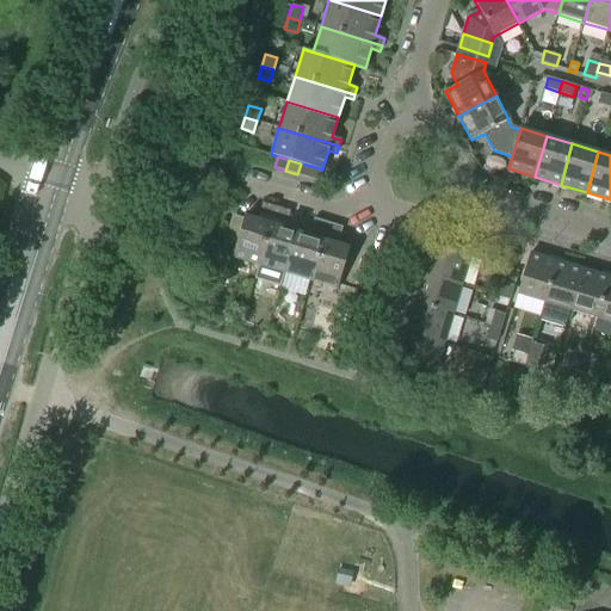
[(312,166),(301,164),(297,174),(308,178),(312,166)]
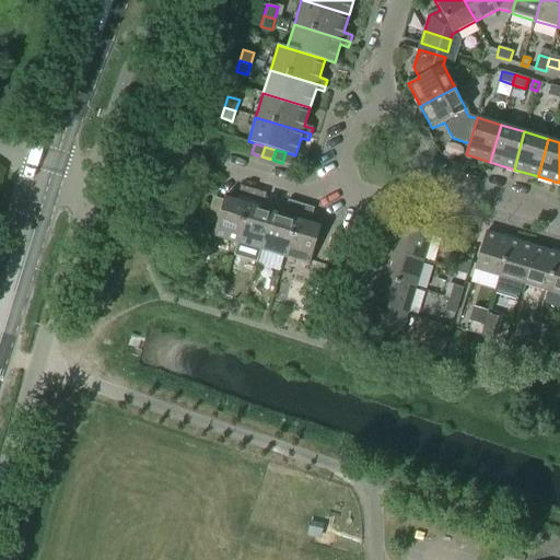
[(286,152),(282,163),(292,166),(295,155),(286,152)]
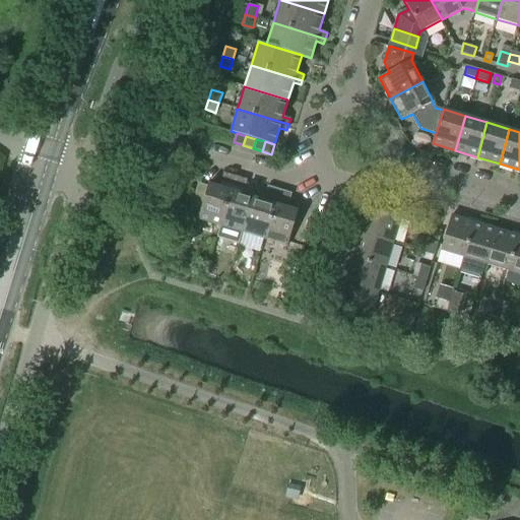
[(235,186),(238,178),(224,174),(222,182),(235,186)]
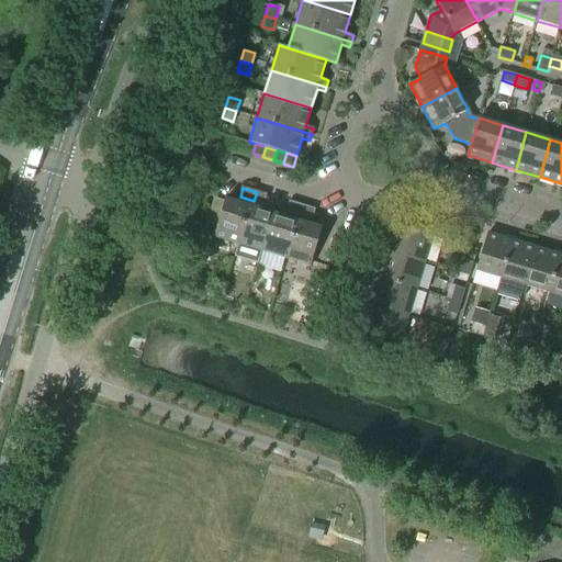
[(265,204),(268,195),(257,192),(254,201),(265,204)]
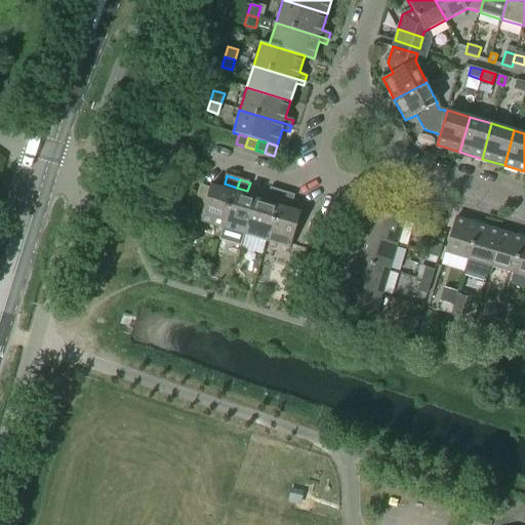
[(225,229),(236,193),(210,186),(200,220),(225,229)]
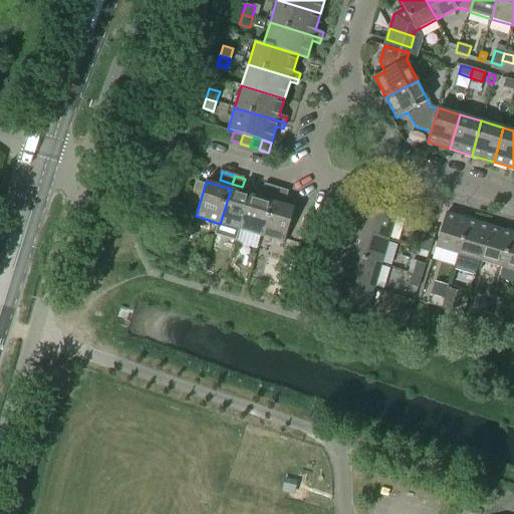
[(275,197),(277,189),(264,185),(262,193),(275,197)]
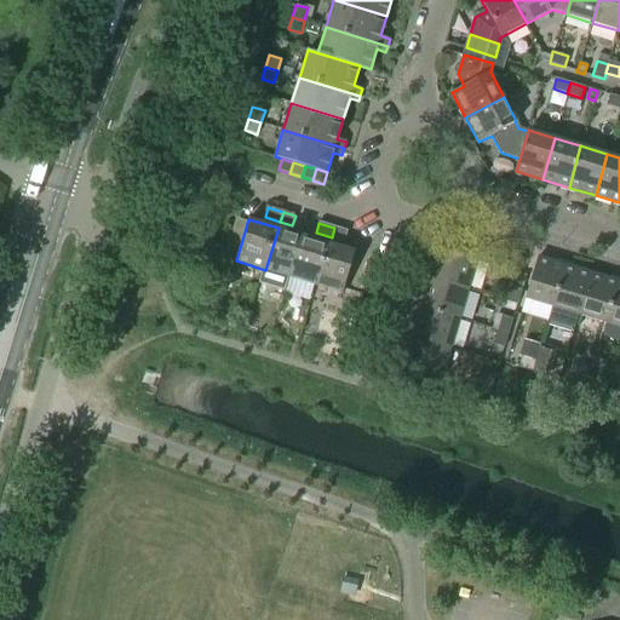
[(290,276),(302,235),(279,228),(265,270),(290,276)]
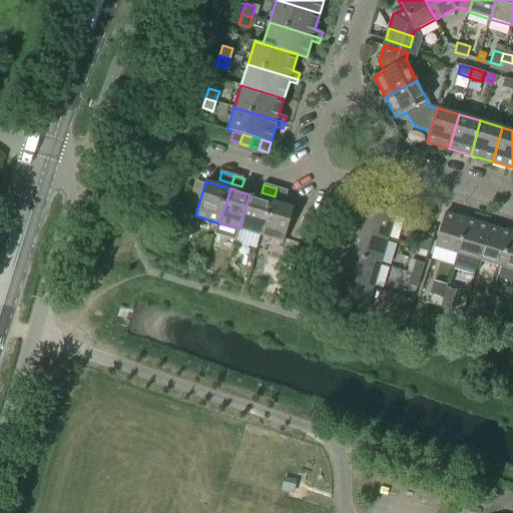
[(285,199),(288,191),(277,188),(275,196),(285,199)]
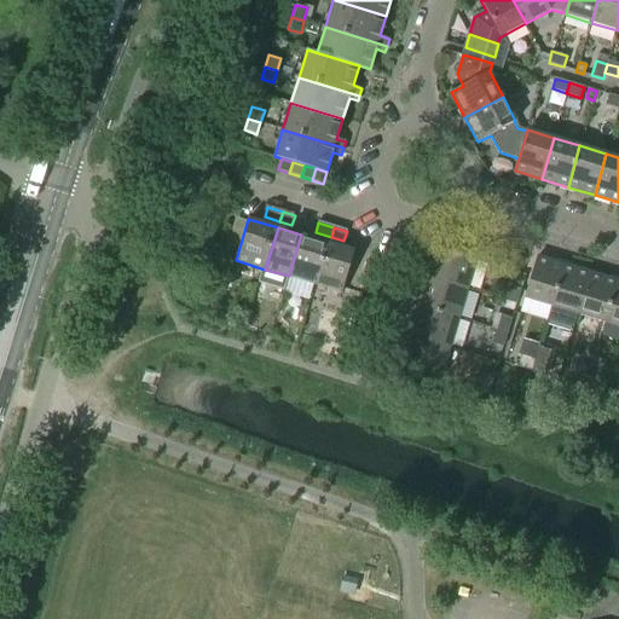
[(316,284),(325,258),(329,243),(301,235),(289,276),(316,284)]
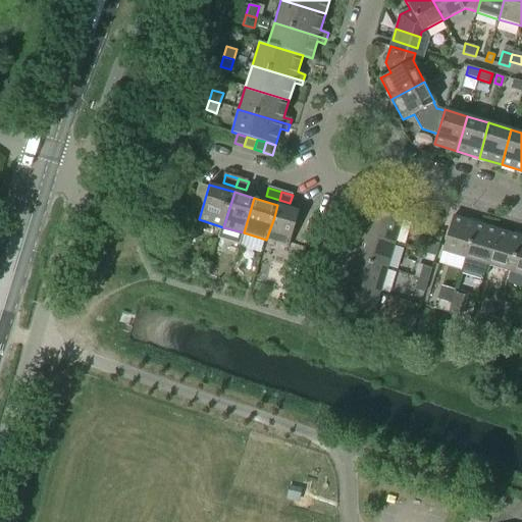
[(289,247),(299,212),(277,205),(274,217),(266,240),(289,247)]
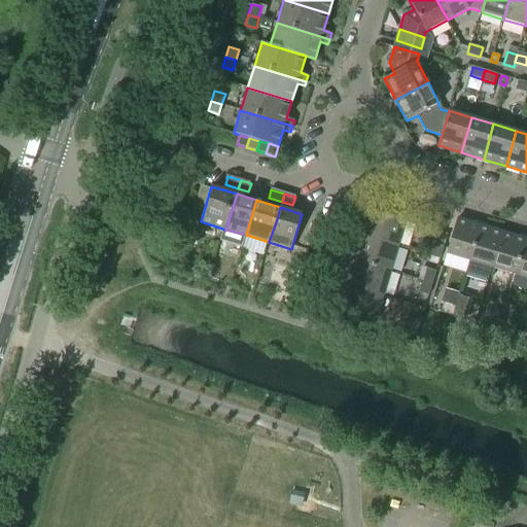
[(398,246),(406,221),(369,210),(361,236),(398,246)]
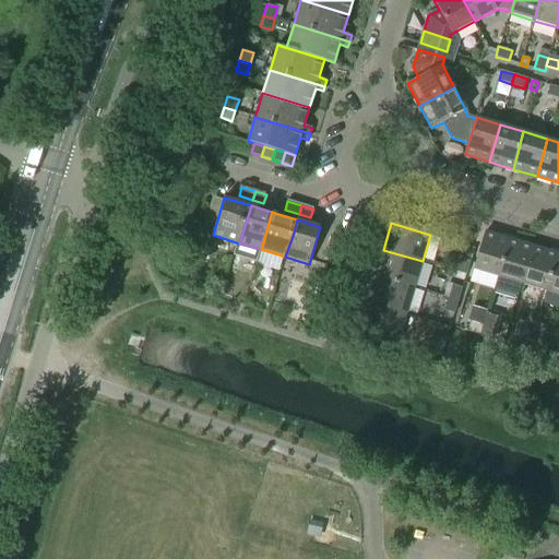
[(498,276),(509,239),(486,232),(474,269),(498,276)]
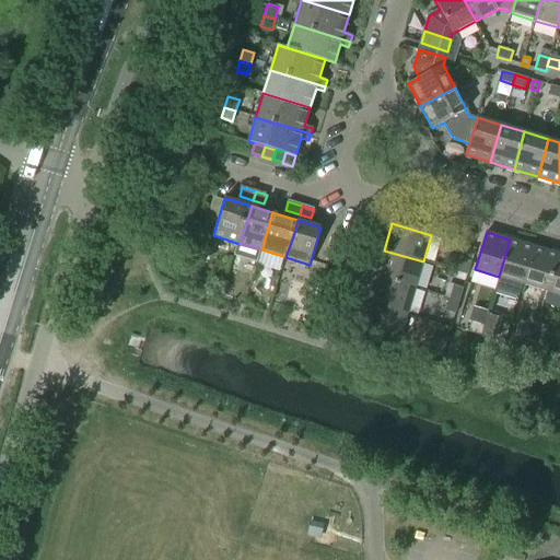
[(523,283),(535,247),(510,240),(499,277),(523,283)]
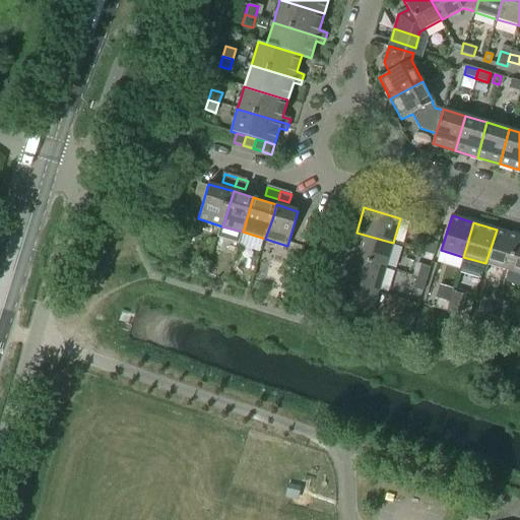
[(508,270),(519,236),(497,230),(485,263),(508,270)]
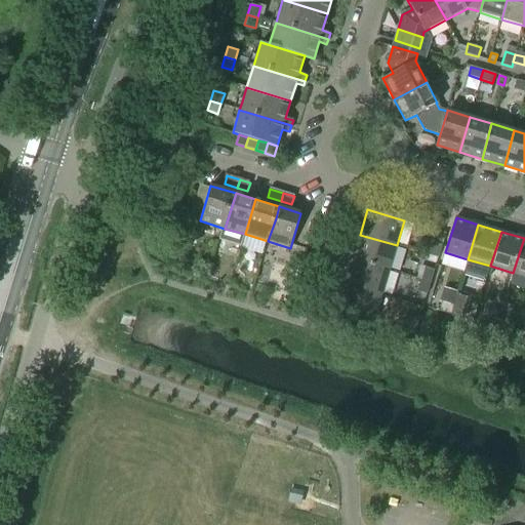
[(390,270),(397,245),(360,235),(353,259),(390,270)]
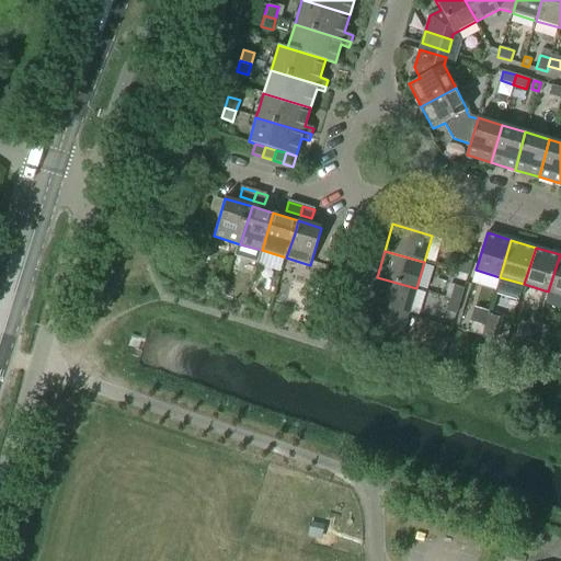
[(560,295),(560,254),(548,292),(560,295)]
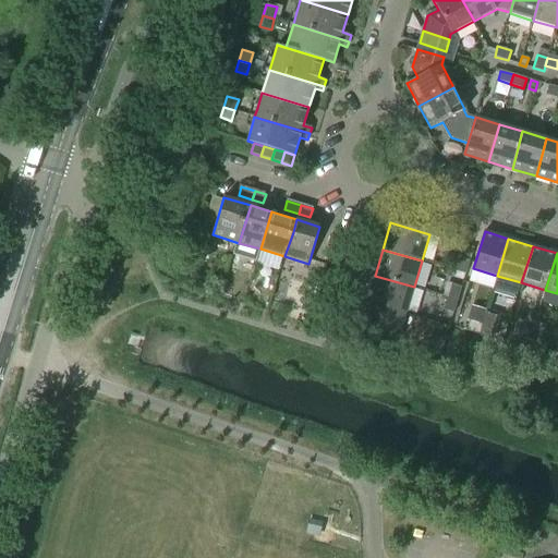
[(465,275),(470,262),(461,258),(457,271),(465,275)]
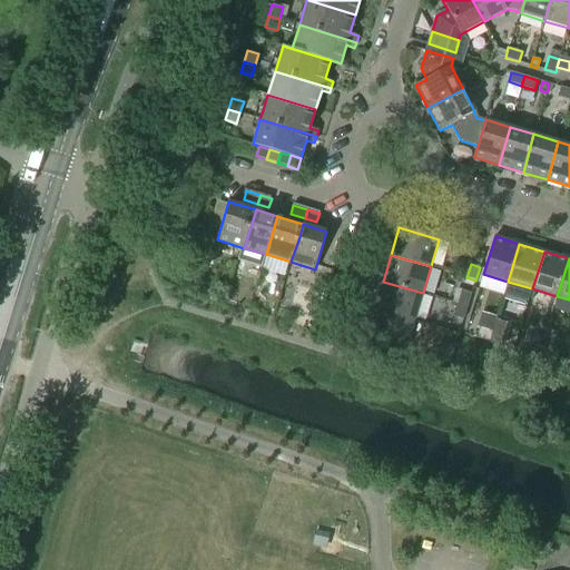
[(415,320),(423,293),(383,282),(375,308),(415,320)]
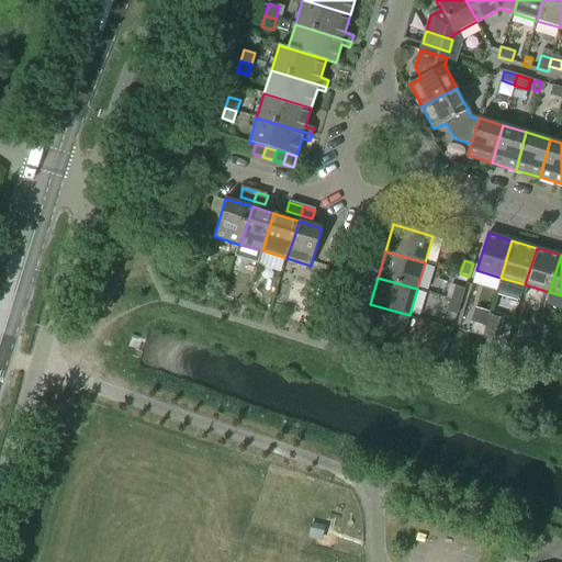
[(460,302),(464,289),(454,285),(450,299),(460,302)]
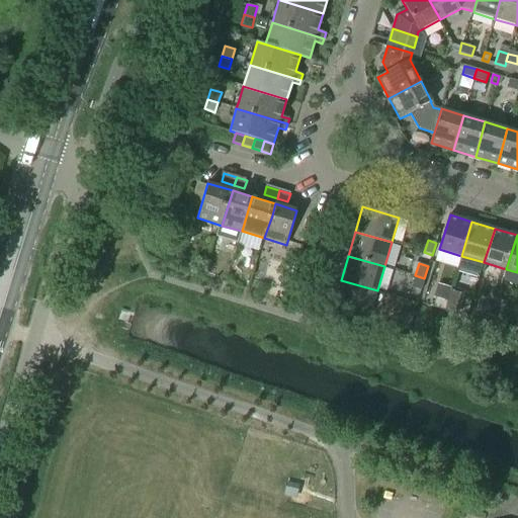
[(421,290),(424,278),(415,275),(411,287),(421,290)]
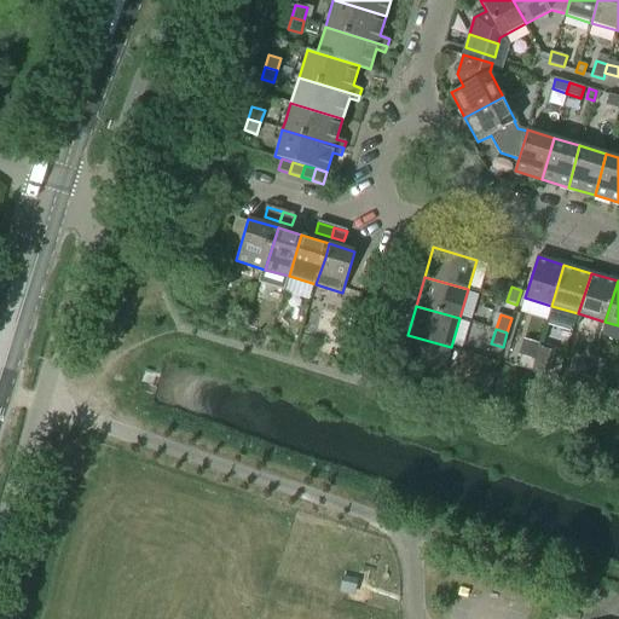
[(441,377),(451,347),(408,335),(398,364),(441,377)]
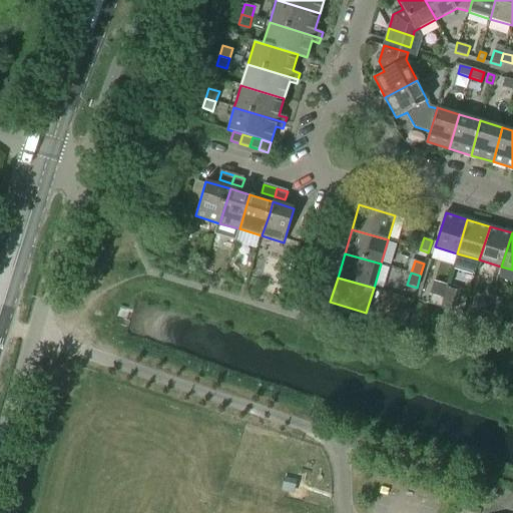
[(435,282),(431,295),(443,299),(447,286),(435,282)]
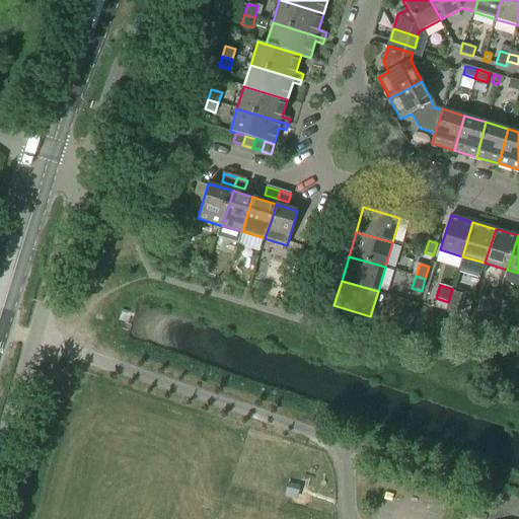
[(448,302),(446,311),(457,314),(464,293),(452,289),(448,302)]
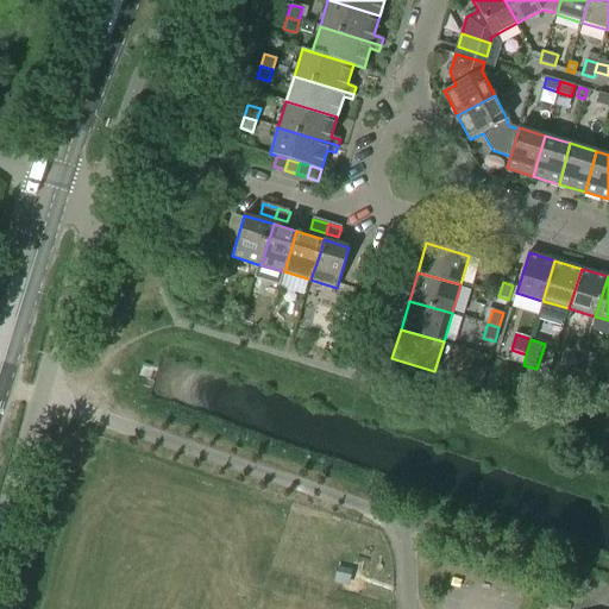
[(523,365),(526,355),(512,350),(508,360),(523,365)]
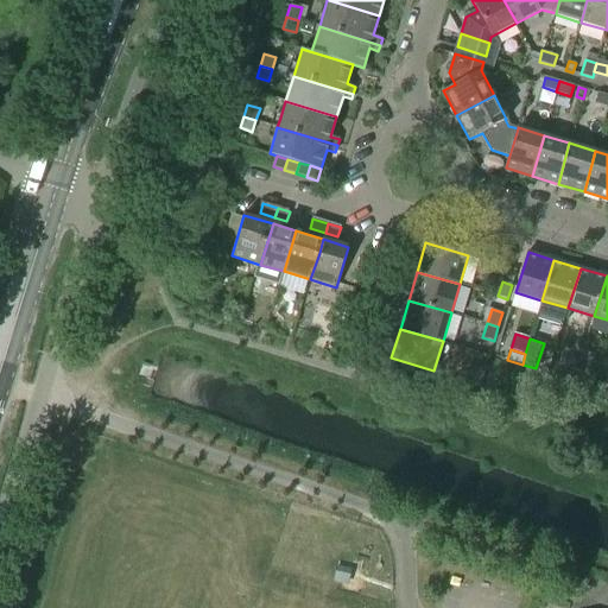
[(577,371),(583,350),(582,350),(580,360),(565,355),(562,366),(577,371)]
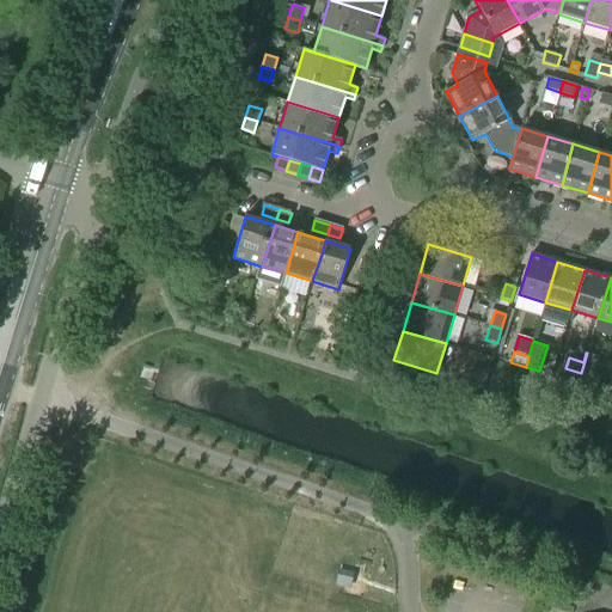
[(594,377),(597,367),(595,366),(599,356),(587,353),(581,373),(594,377)]
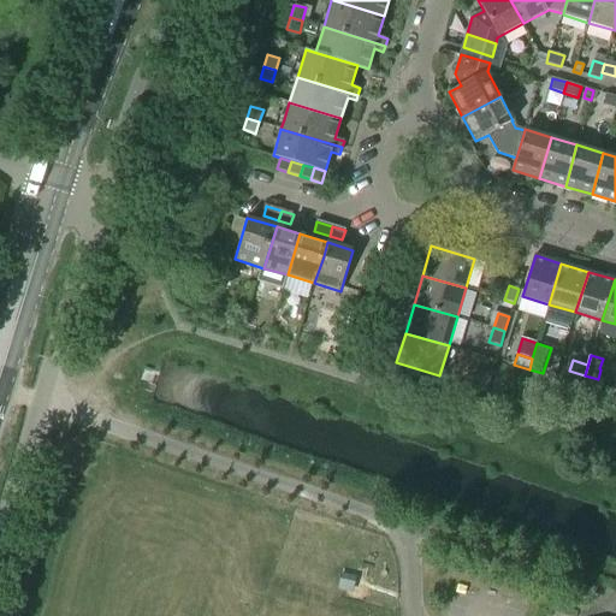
[(487,390),(492,375),(480,372),(475,386),(487,390)]
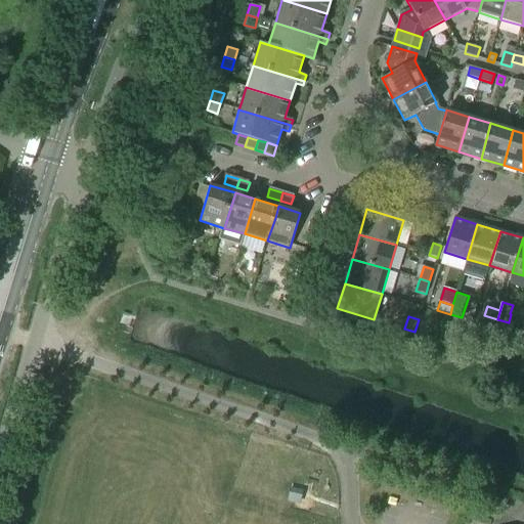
All buildings are outlined.
